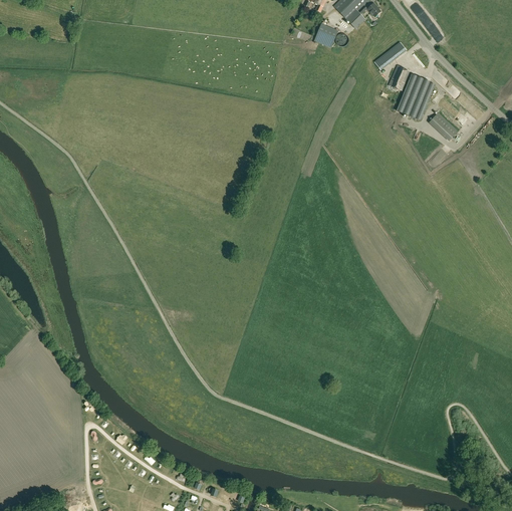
[(318,10),(323,0),(312,0),(316,2),(313,7),(318,10)]
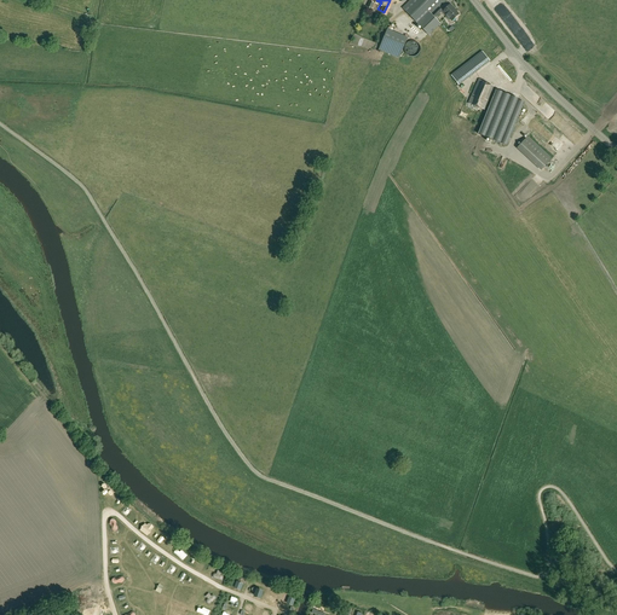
[(426,32),(438,21),(428,11),(439,0),(404,0),(401,5),(426,32)]
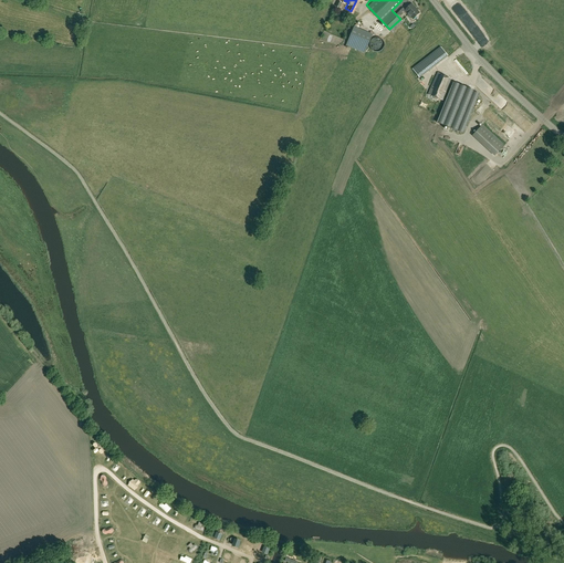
[(410,17),(417,10),(413,4),(409,1),(403,8),(410,17)]
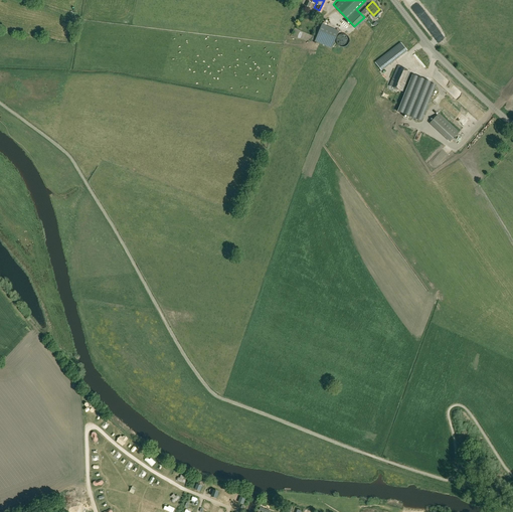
[(359,12),(365,6),(363,4),(357,9),(359,12)]
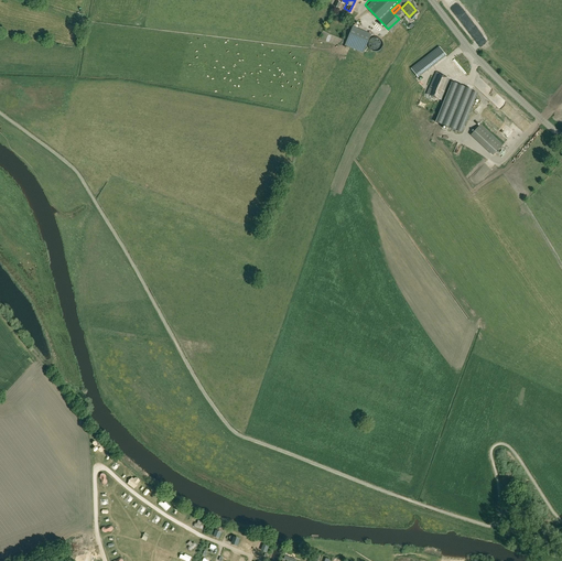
[(361,50),(369,32),(350,23),(343,42),(361,50)]
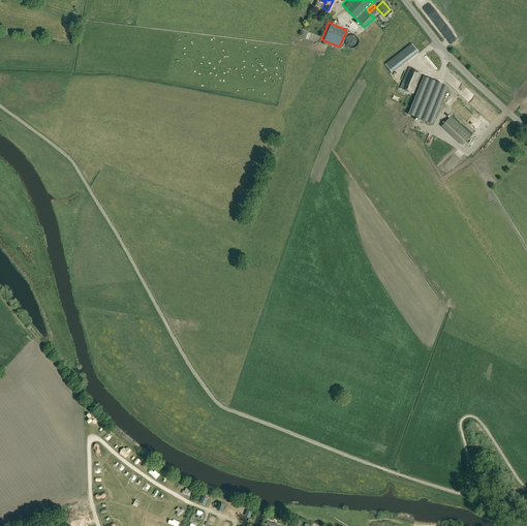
[(390,69),(416,49),(409,40),(383,61),(390,69)]
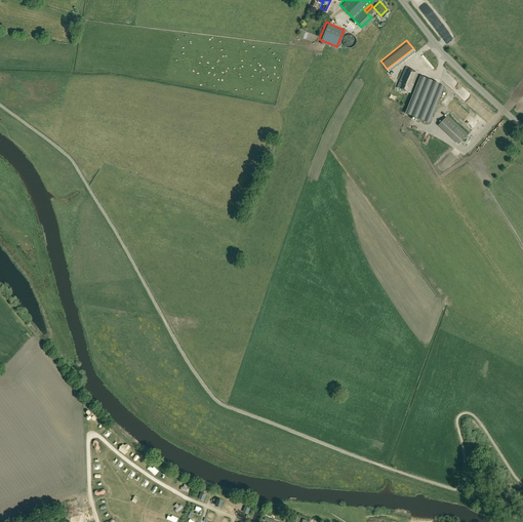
[(426,51),(424,53),(431,62),(433,59),(426,51)]
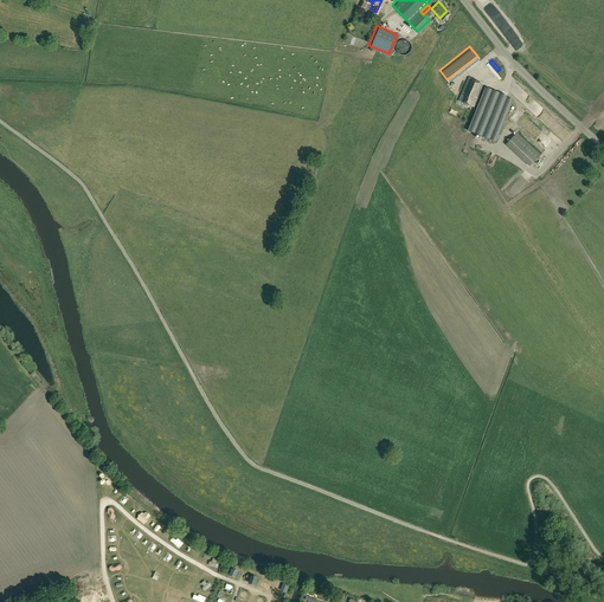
[(471,104),(482,81),(466,75),(460,90),(456,98),(471,104)]
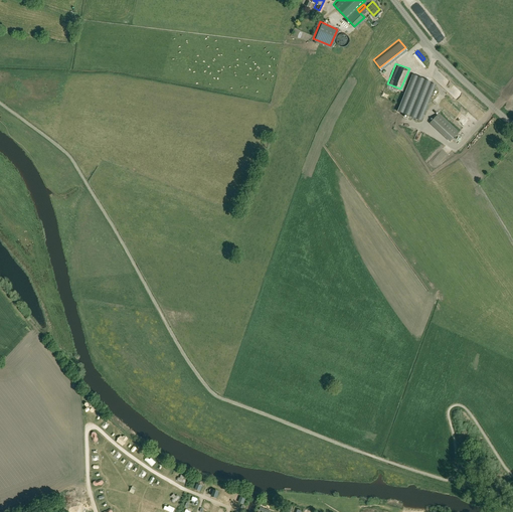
[(421,112),(434,82),(429,80),(429,79),(410,72),(404,87),(407,89),(401,104),(421,112)]
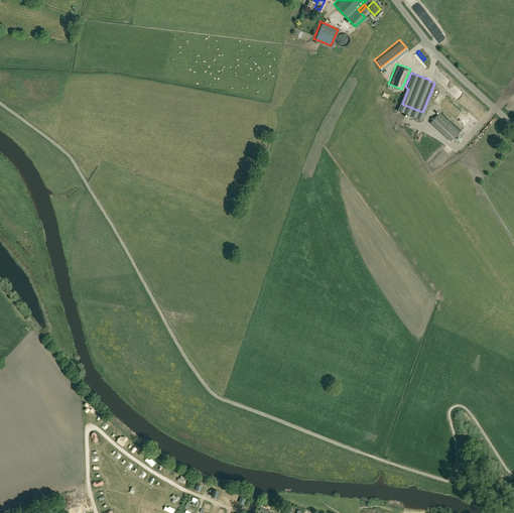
[(451,137),(458,130),(437,111),(430,119),(451,137)]
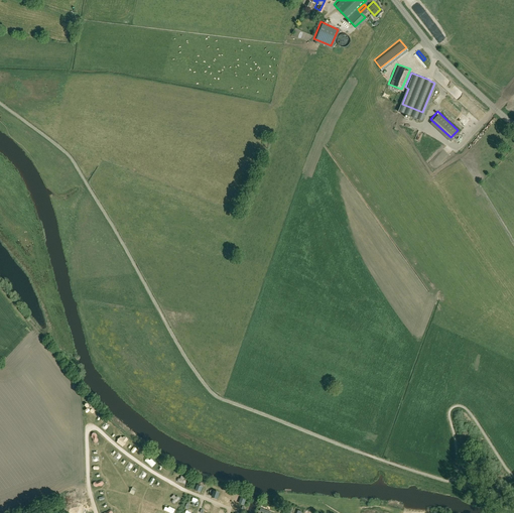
[(282,512),(287,512),(290,505),(286,503),(282,512)]
